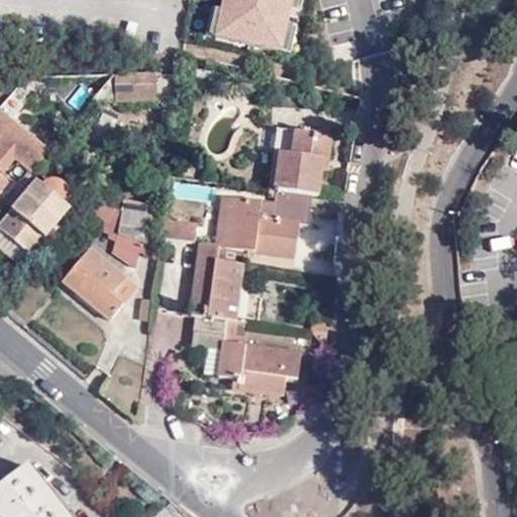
[(287,56),(296,0),(218,0),(211,41),(287,56)]
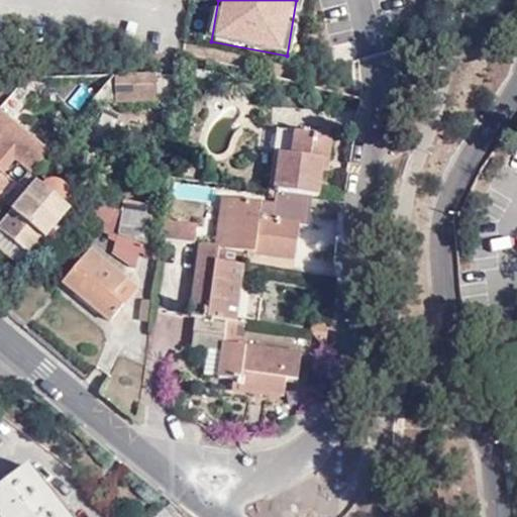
[(154,74),(113,75),(90,102),(154,102),(154,74)]
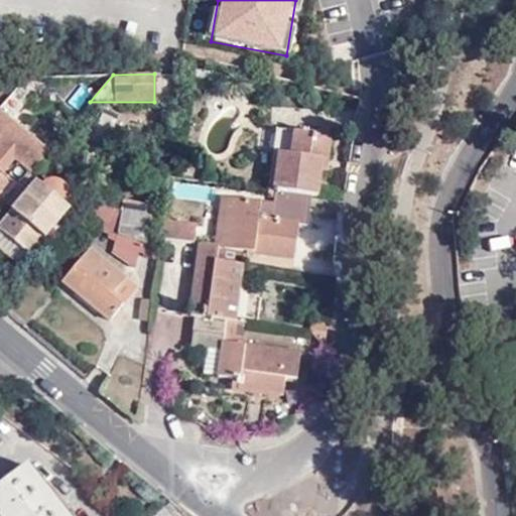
[(0,110),(0,131),(10,119),(0,110)]
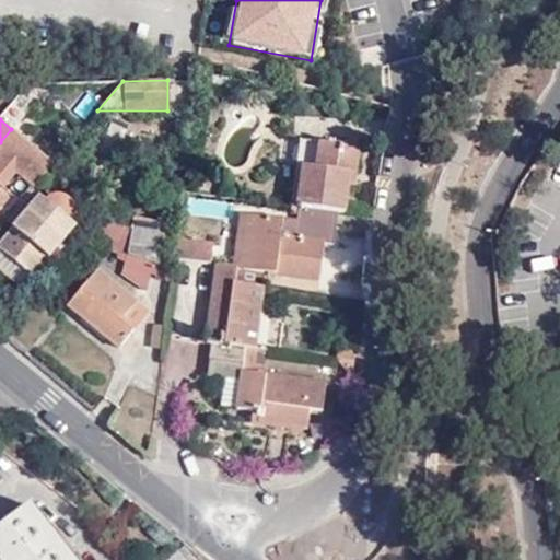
[(11,129),(0,142),(0,152),(16,132),(11,129)]
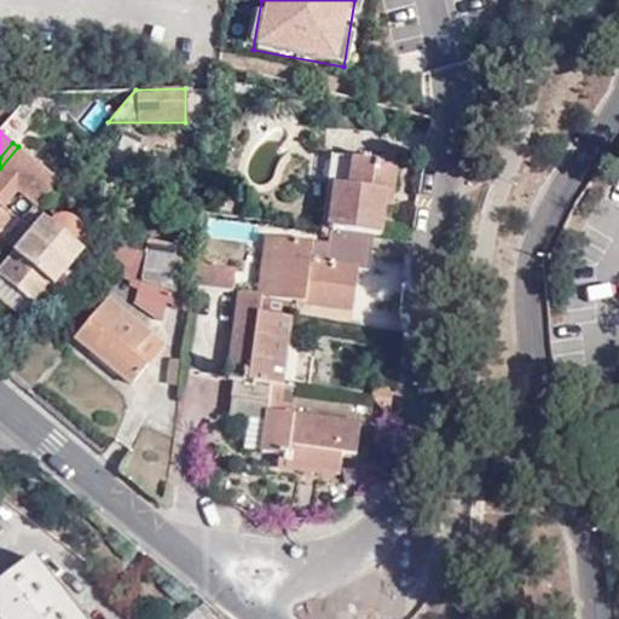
[(58,181),(18,146),(0,168),(0,174),(0,175),(0,226),(6,219),(0,213),(0,206),(17,189),(36,206),(58,181)]
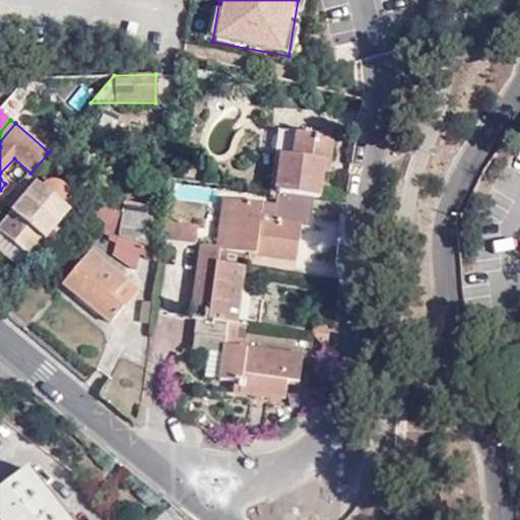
[(222,247),(214,246),(198,244),(192,318),(196,319),(193,348),(208,350),(221,351),(219,377),(219,379),(236,381),(235,391),(285,396),(287,381),(299,381),(302,352),(242,345),(244,324),(237,324),(245,254),(296,261),(300,224),(307,225),(311,195),(317,196),(321,160),(324,160),(327,136),(278,131),(275,155),(278,155),(272,202),(228,197),(222,247)]
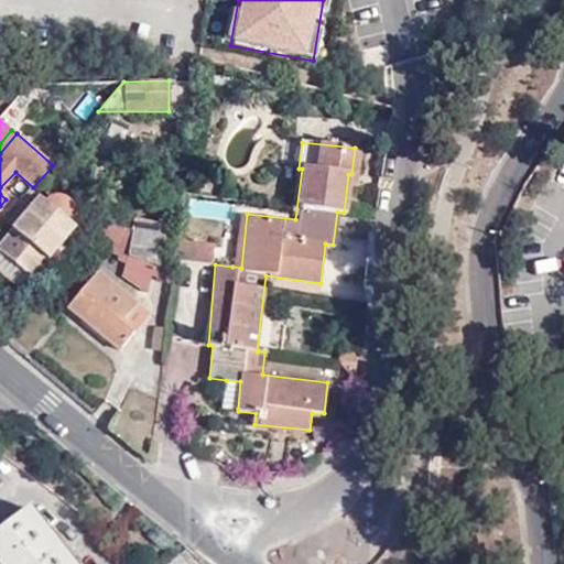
[(208,193),(210,170),(198,169),(196,191),(208,193)]
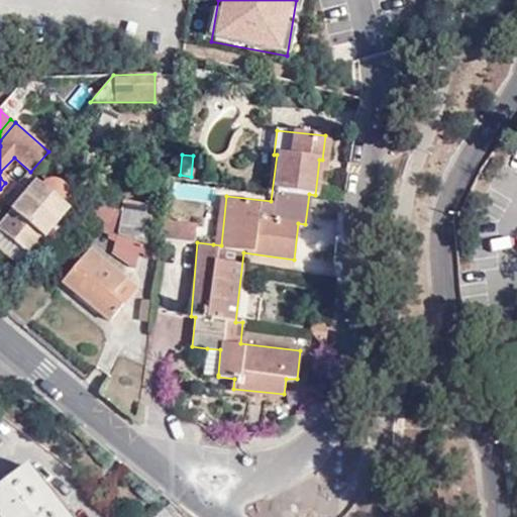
[(36,180),(0,220),(0,228),(28,254),(69,207),(63,202),(68,193),(64,183),(55,179),(47,180),(42,185),(36,180)]
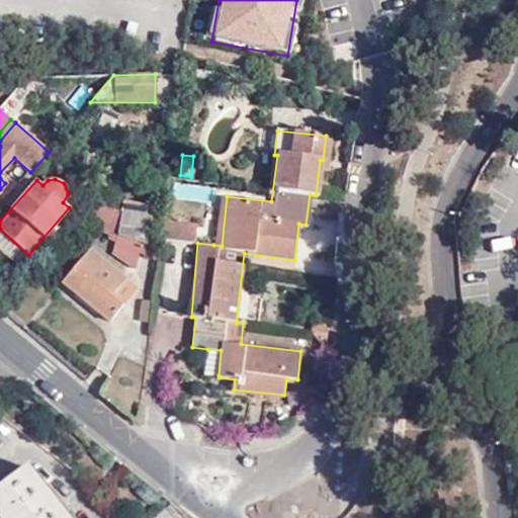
[(97,192),(86,205),(117,231),(121,210),(97,192)]
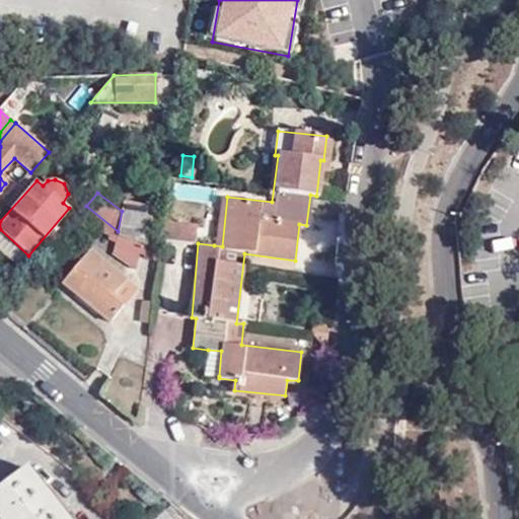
[(220,196),(214,245),(222,246),(227,197),(220,196)]
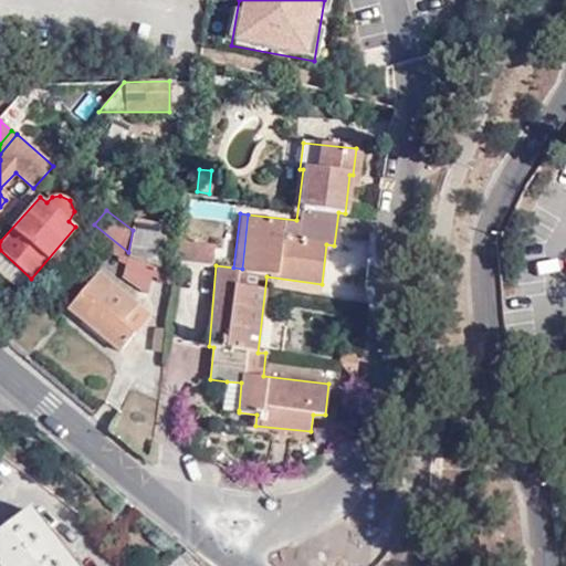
[(133,230),(128,252),(127,258),(160,268),(168,227),(135,220),(133,230)]
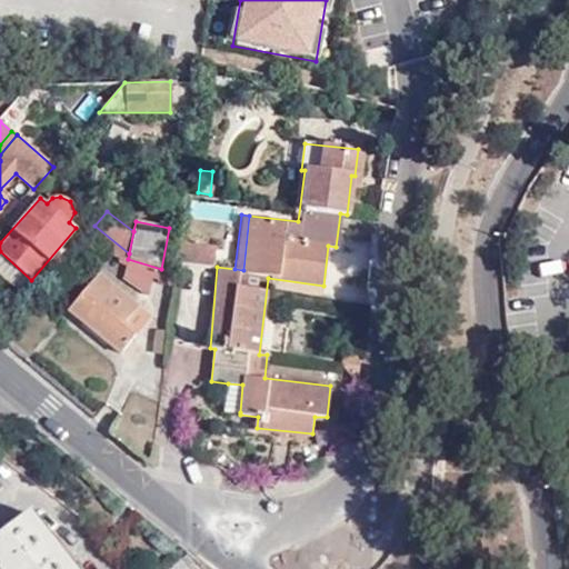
[(215,248),(180,242),(178,261),(212,266),(215,248)]
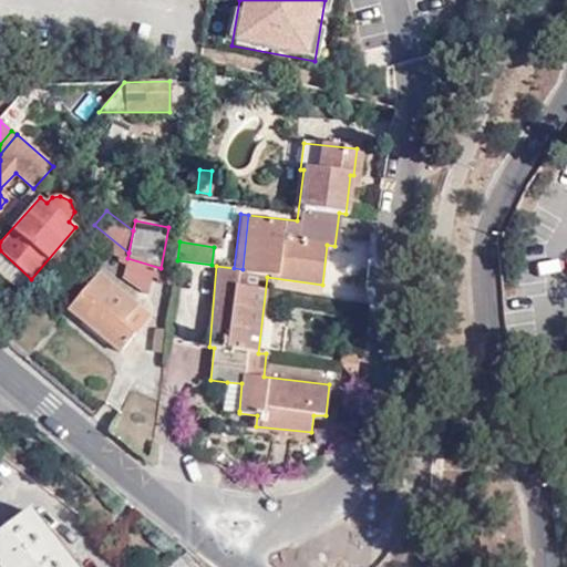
[(31,279),(0,250),(0,268),(23,288),(31,279)]
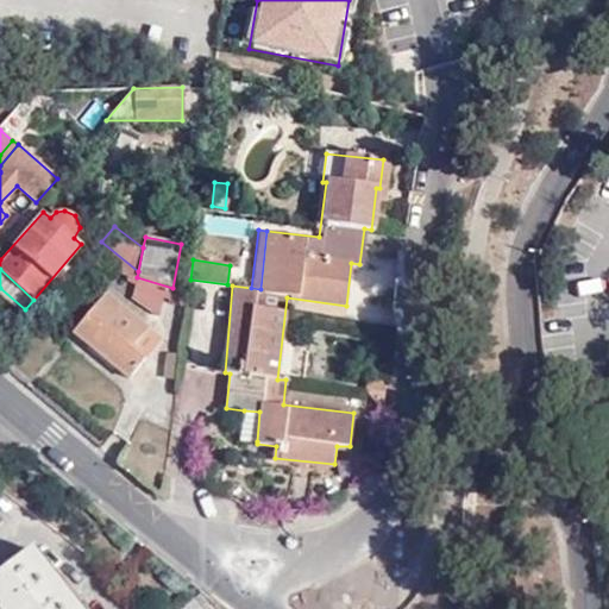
[(189,305),(189,294),(173,288),(137,277),(132,296),(155,313),(165,297),(189,305)]
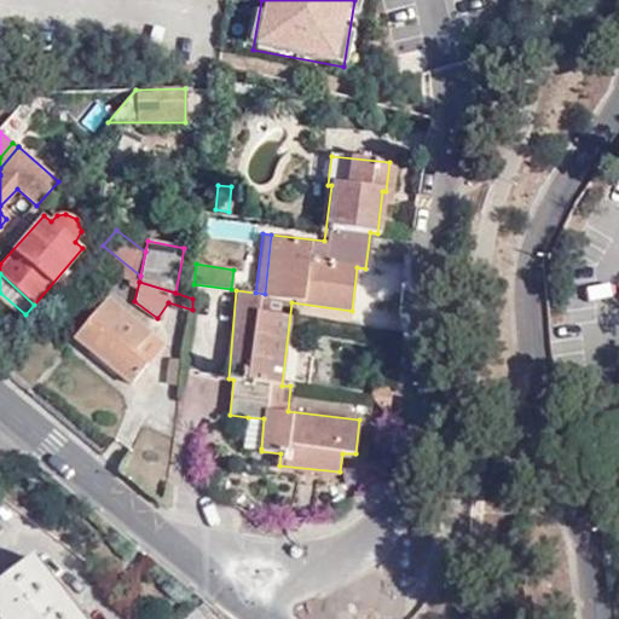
[(129,383),(143,365),(127,353),(146,331),(105,296),(73,335),(129,383)]
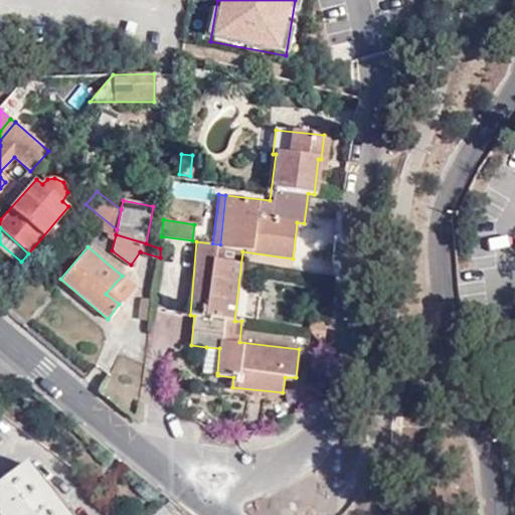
[(106,294),(119,304),(134,286),(122,276),(106,294)]
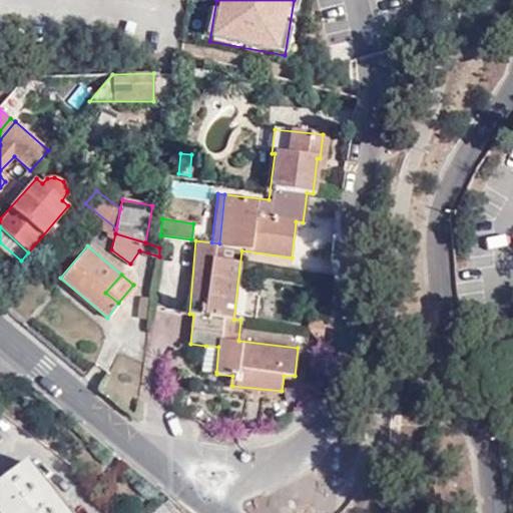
[(218,347),(205,346),(201,371),(216,372),(218,347)]
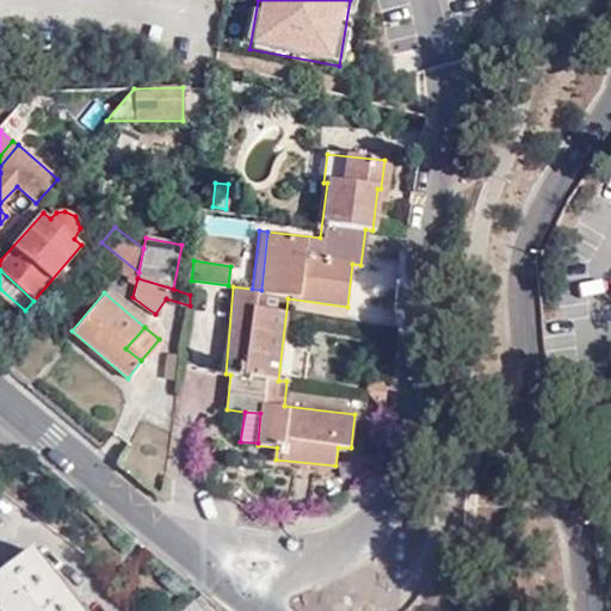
[(81,610),(35,551),(0,576),(0,610),(81,610)]
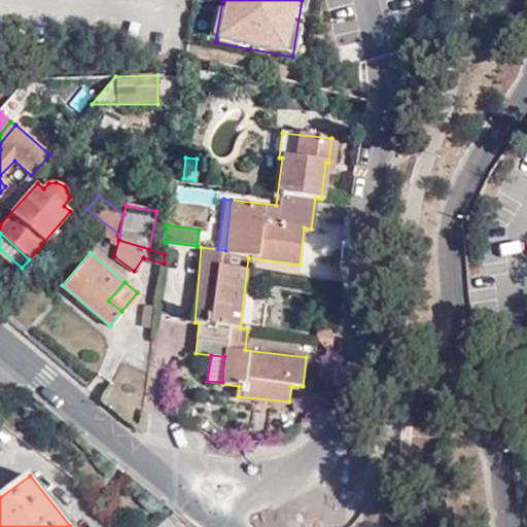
[(188,526),(176,515),(162,526),(188,526)]
